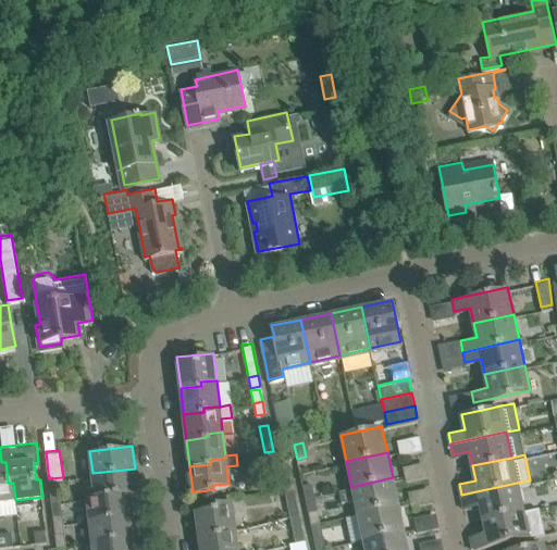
[(277,461),(281,474),(291,473),(287,459),(277,461)]
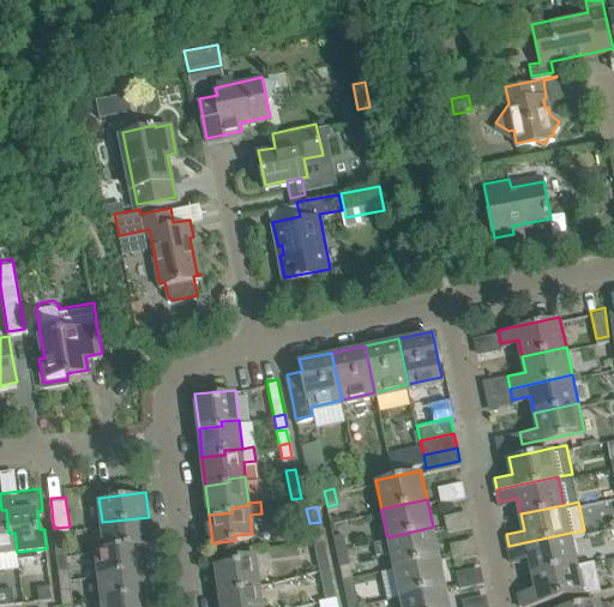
[(0,553),(17,552),(14,533),(8,533),(6,510),(1,510),(0,510),(0,553)]
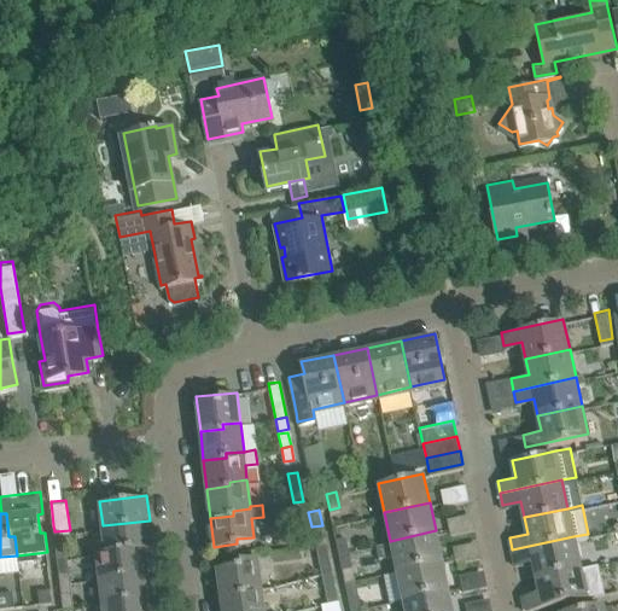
[(103,525),(105,551),(144,547),(152,546),(150,521),(103,525)]
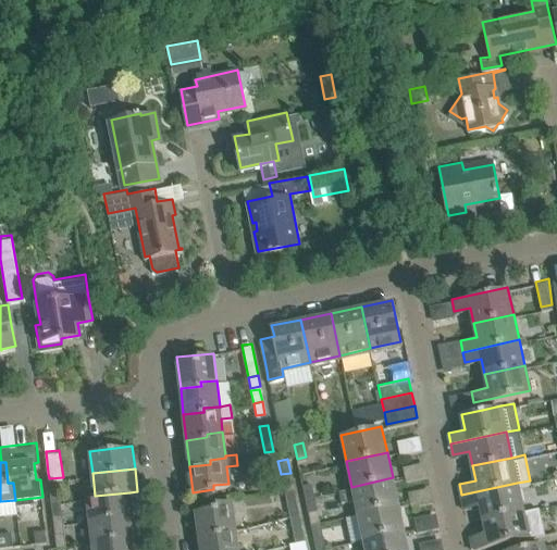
[(354,497),(357,512),(398,503),(393,477),(351,487),(339,489),(341,499),(354,497)]
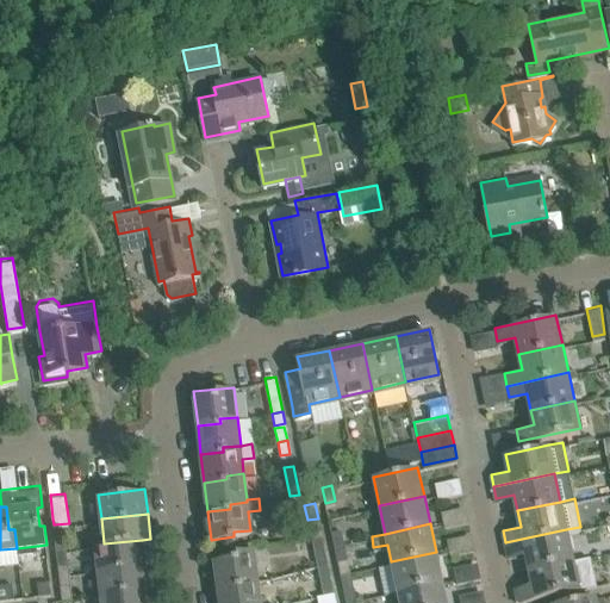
[(330,529),(334,545),(343,542),(341,527),(330,529)]
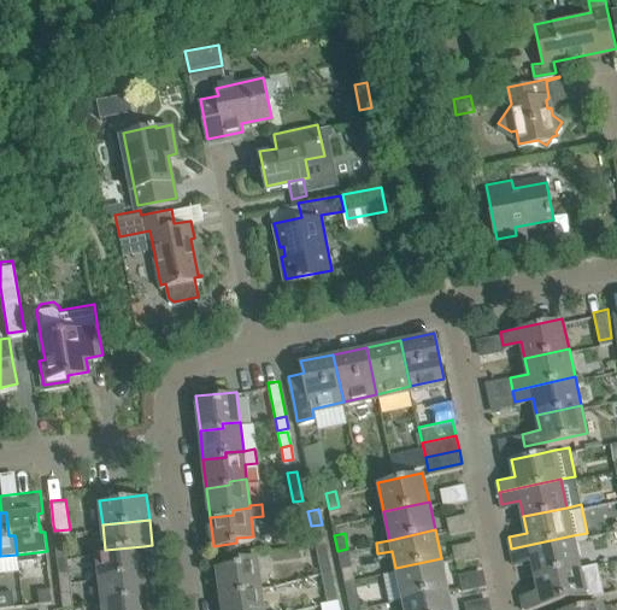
[(532,557),(535,573),(579,564),(579,563),(573,535),(511,549),(513,561),(532,557)]
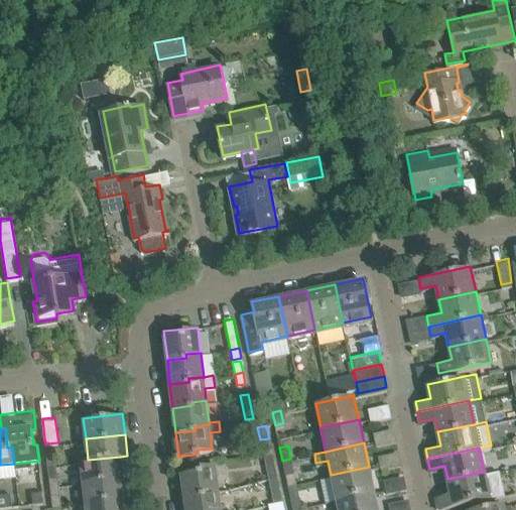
[(45,451),(46,464),(55,463),(53,450),(45,451)]
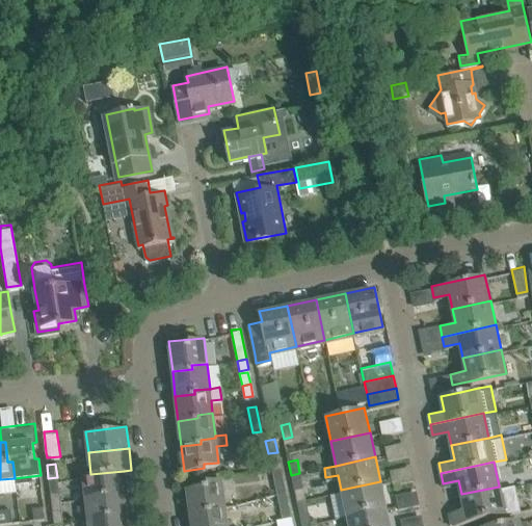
[(271,467),(276,492),(285,490),(282,476),(280,466),(271,467)]
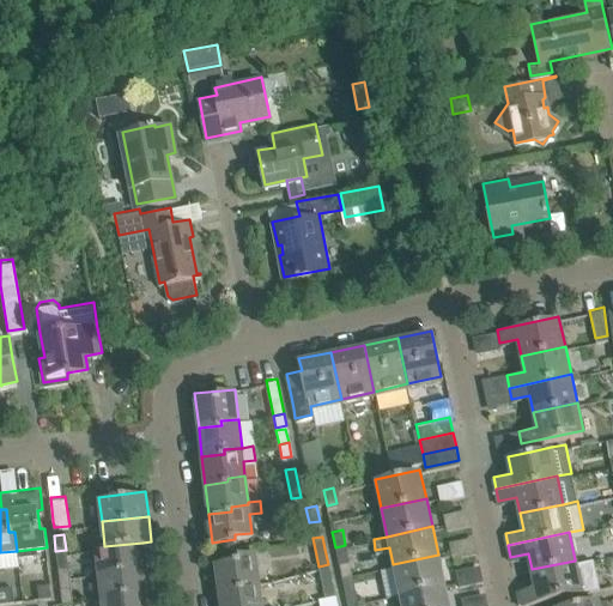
[(96,547),(98,570),(146,565),(143,543),(104,546),(96,547)]
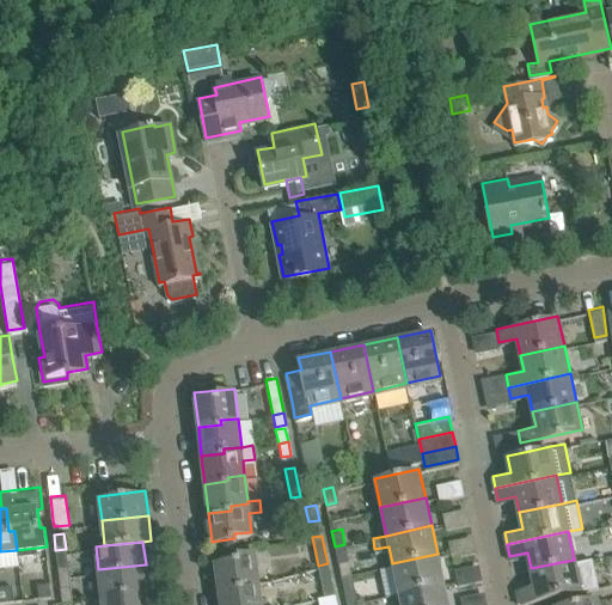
[(344,544),(335,547),(337,560),(348,557),(344,544)]
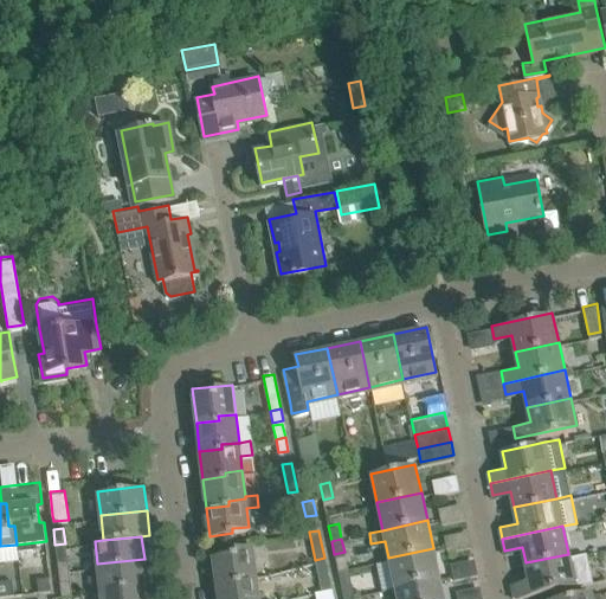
[(55,545),(58,568),(68,567),(66,558),(65,543),(55,545)]
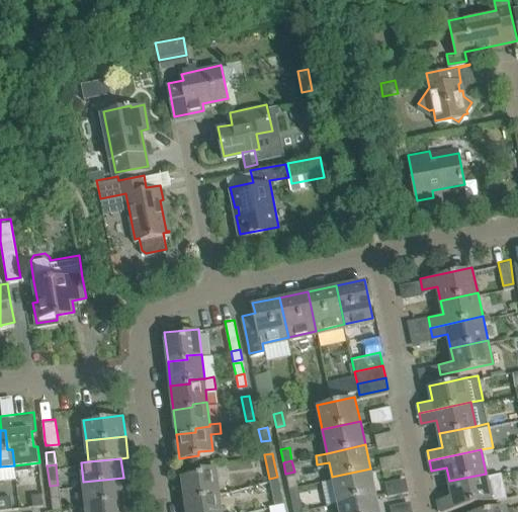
[(181,474),(185,499),(204,496),(204,492),(218,490),(214,465),(201,467),(201,472),(181,474)]
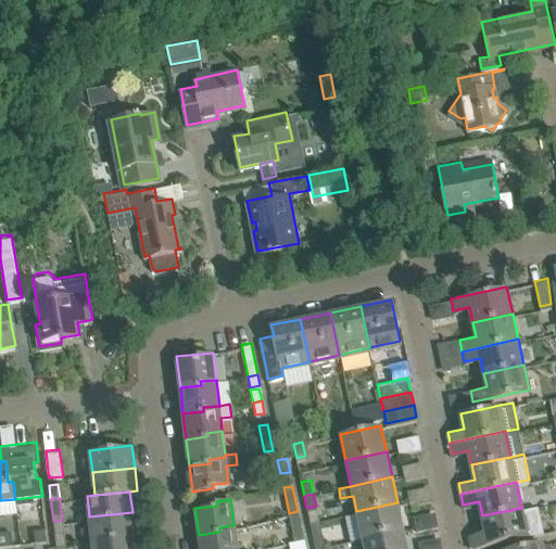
[(356,511),(362,537),(402,527),(397,502),(356,511)]
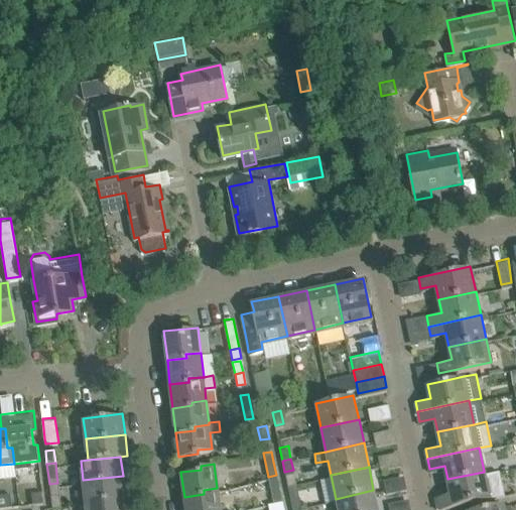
[(484,472),(447,479),(450,493),(435,496),(437,507),(458,502),(504,493),(499,468),(484,471),(484,472)]
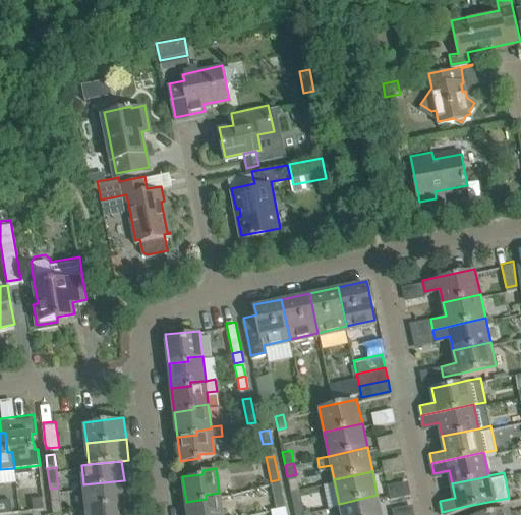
[(279,479),(271,481),(275,500),(283,498),(279,479)]
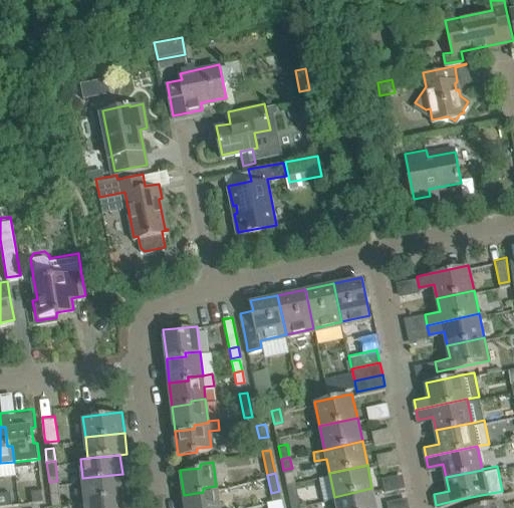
[(82,478),(84,499),(124,495),(122,474),(82,478)]
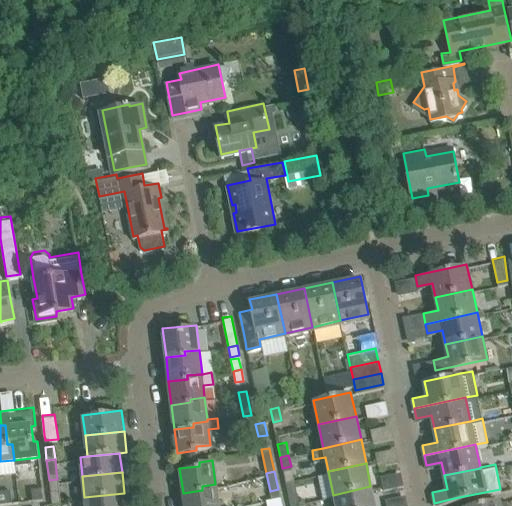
[(57,479),(49,480),(51,501),(59,500),(57,479)]
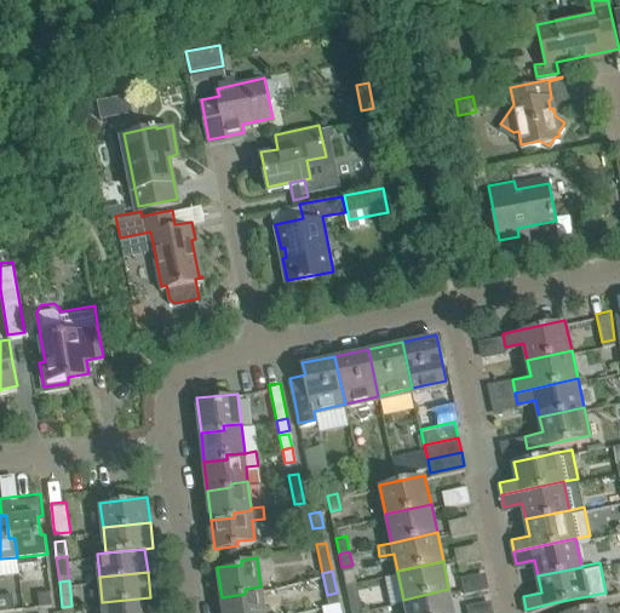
[(38,588),(39,601),(51,600),(50,586),(38,588)]
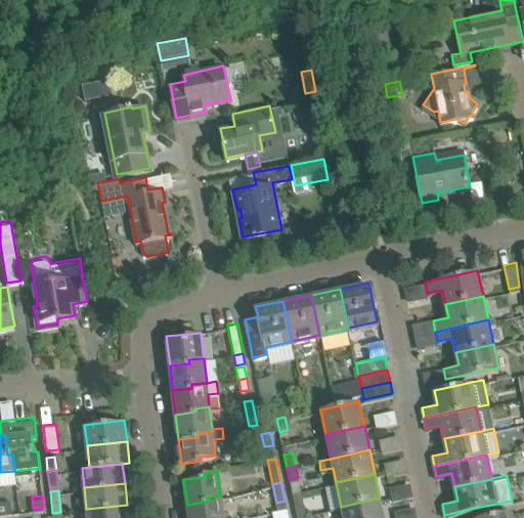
[(187,505),(188,517),(222,517),(220,495),(207,498),(207,502),(187,505)]
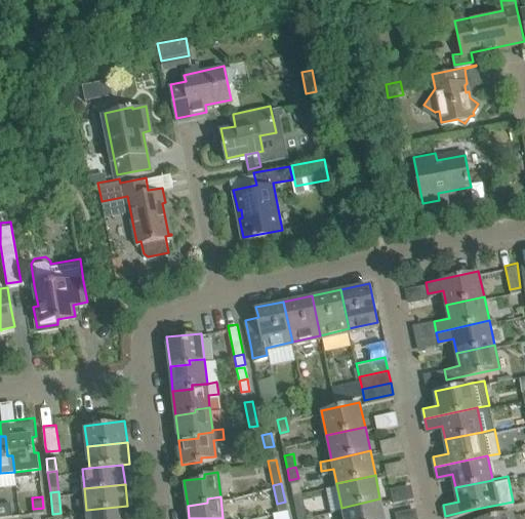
[(0,498),(0,513),(12,512),(10,497),(0,498)]
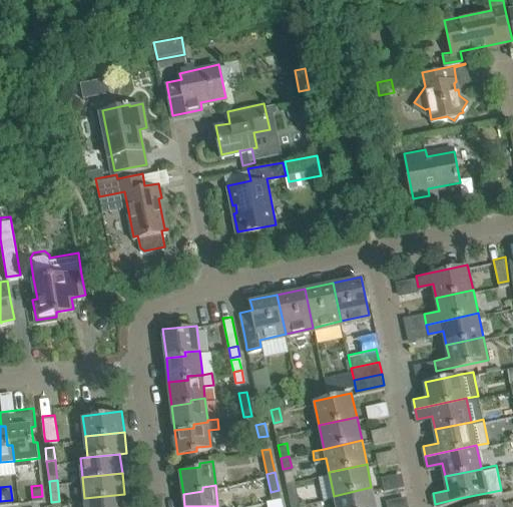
[(375,506),(371,487),(334,496),(336,506),(375,506)]
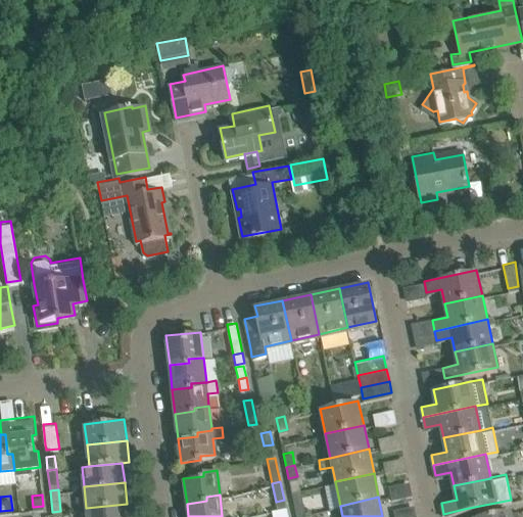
[(293,502),(296,515),(304,513),(302,501),(293,502)]
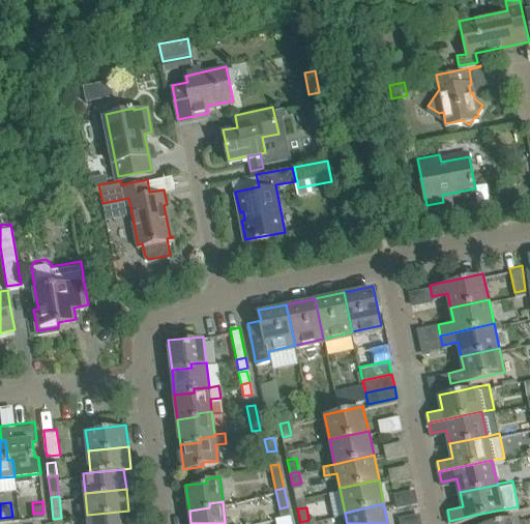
[(129,523),(128,511),(87,515),(88,523),(129,523)]
